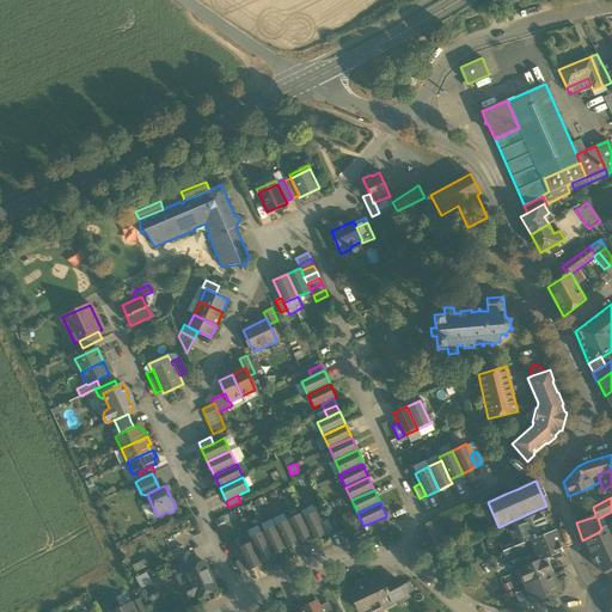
[(316,512),(303,518),(312,537),(313,540),(326,534),(320,521),(316,512)]
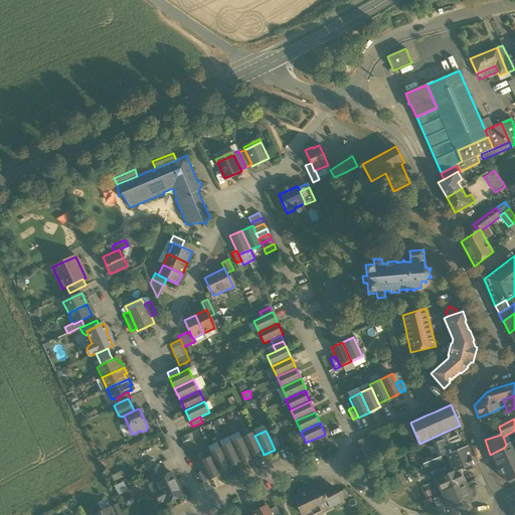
[(435,440),(442,457),(447,455),(463,448),(456,431),(435,440)]
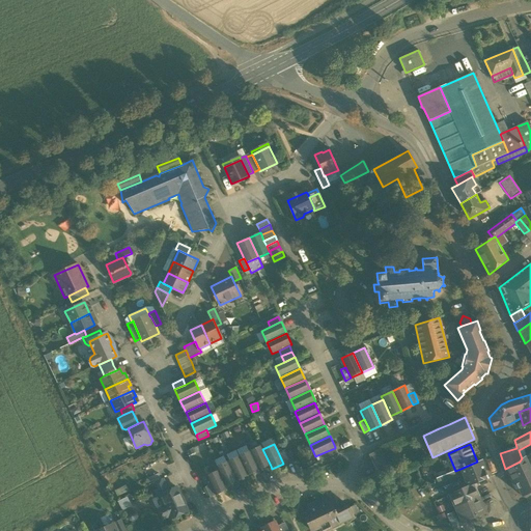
[(261,445),(250,450),(259,471),(271,466),(262,449),(261,445)]
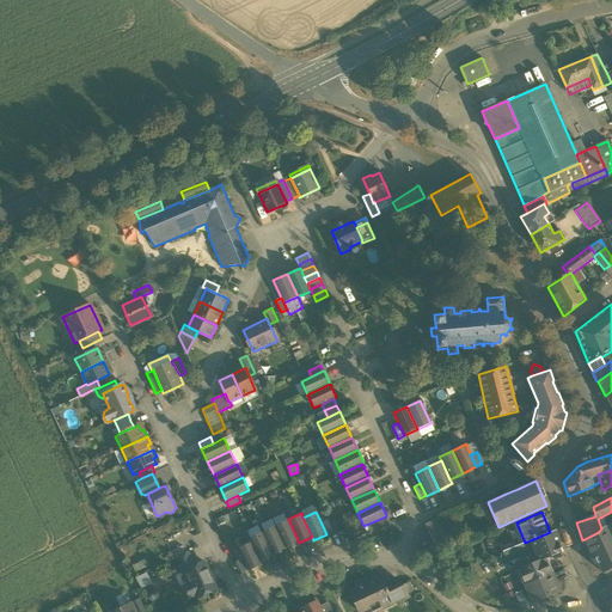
[(366,525),(369,531),(377,528),(389,522),(386,516),(374,521),(366,525)]
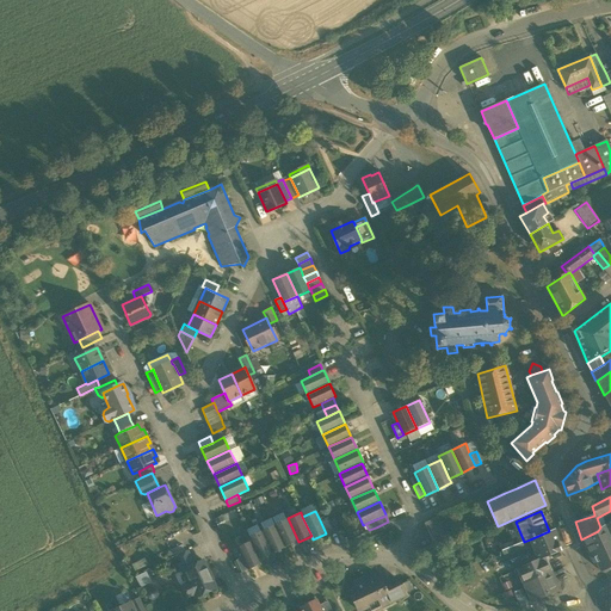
[(288,518),(275,525),(285,548),(298,542),(288,518)]
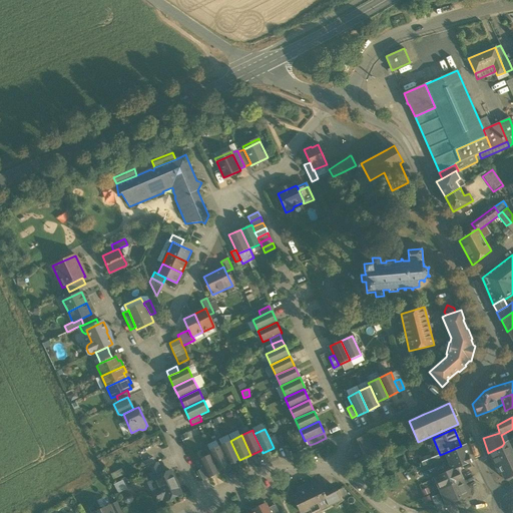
[(269,437),(274,448),(279,445),(275,435),(269,437)]
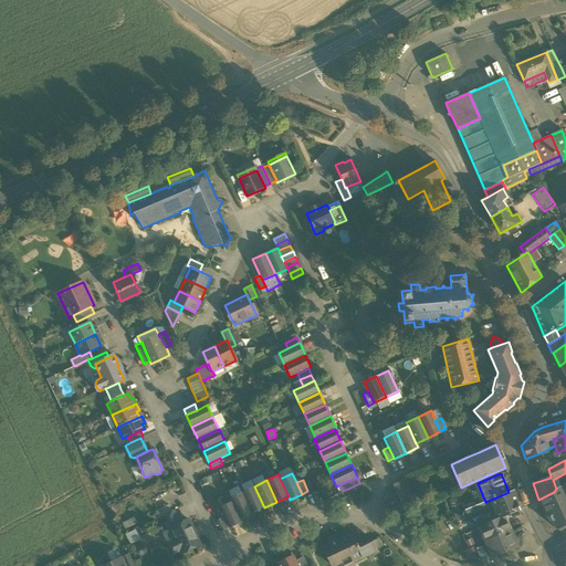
[(394,485),(406,514),(418,509),(406,480),(394,485)]
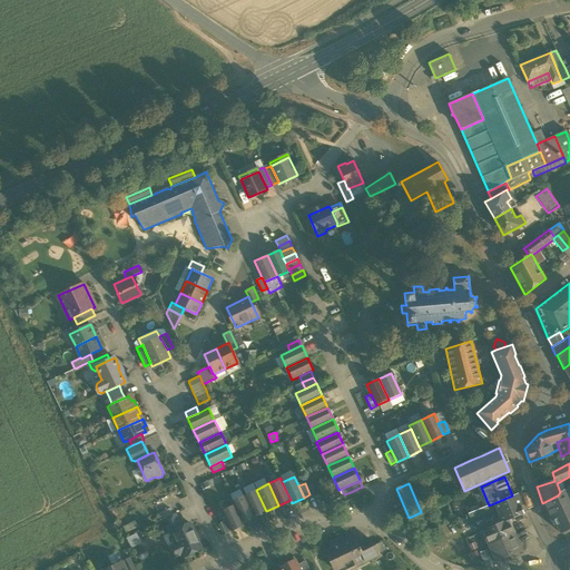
[(558,495),(556,497),(557,498),(569,491),(569,485),(560,492),(558,495)]
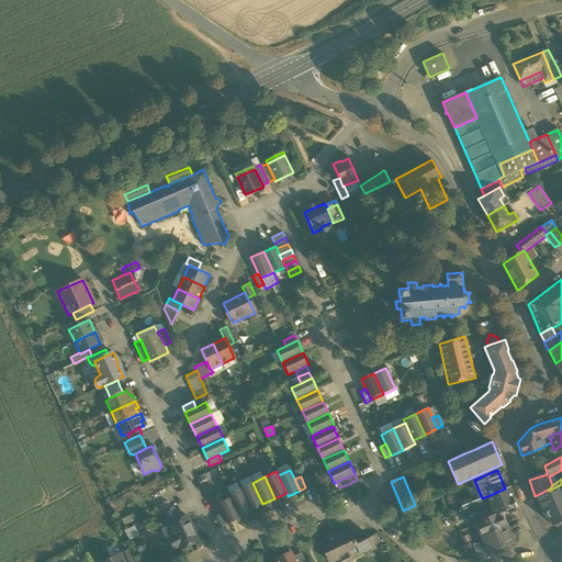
[(471,481),(478,499),(482,498),(474,480),(471,481)]
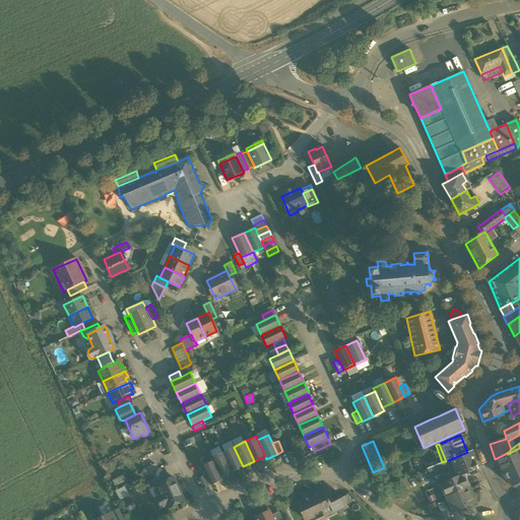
[(234,447),(222,452),(232,471),(243,466),(234,447)]
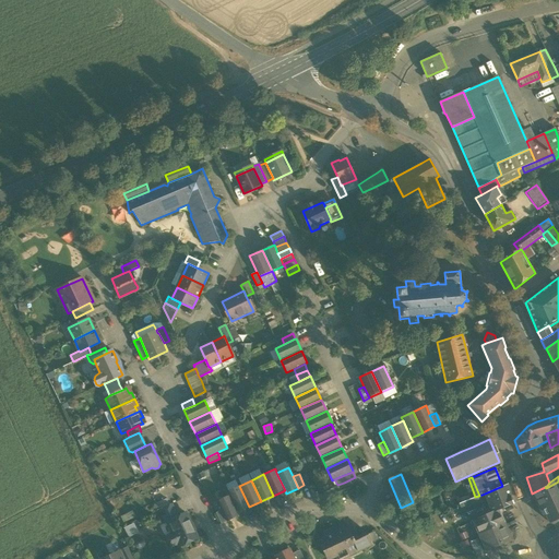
[(558,482),(546,488),(545,487),(532,494),(539,509),(540,511),(543,515),(546,514),(548,520),(550,523),(558,519),(558,482)]
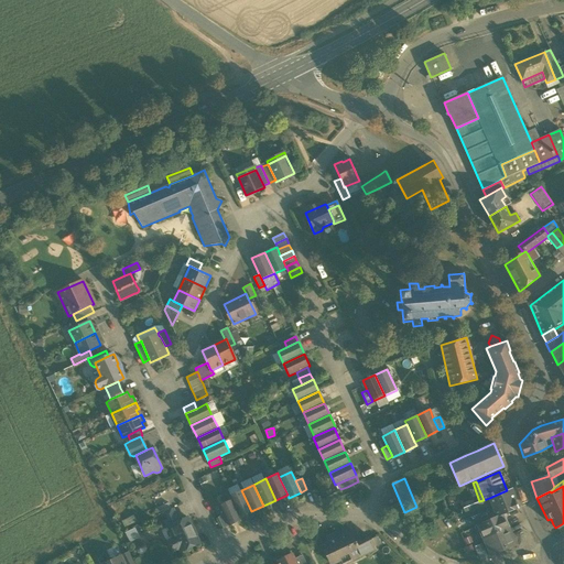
[(507,490),(489,498),(490,502),(495,511),(497,517),(502,514),(509,512),(510,516),(517,513),(518,513),(516,509),(518,508),(511,488),(507,490)]
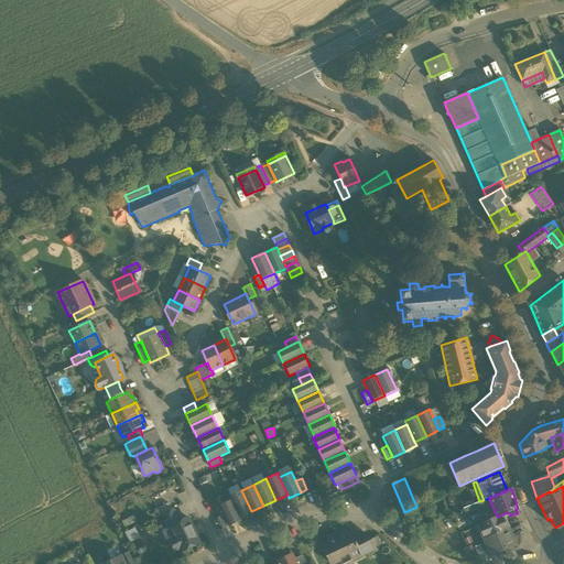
[(229,496),(231,499),(239,517),(251,511),(241,490),(229,496)]
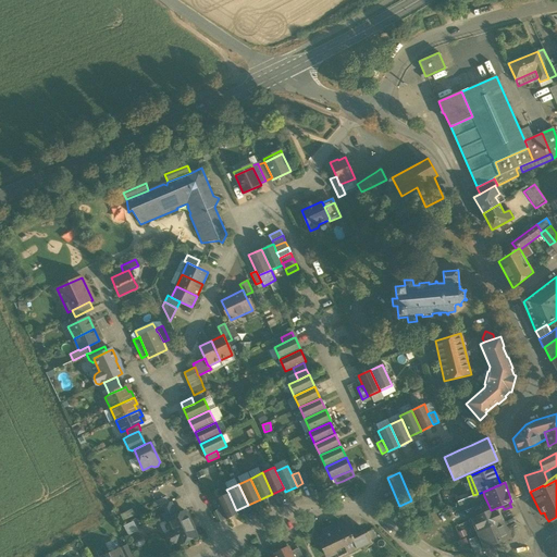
[(482,500),(484,496),(483,492),(478,494),(473,495),(465,499),(469,508),(479,504),(482,500)]
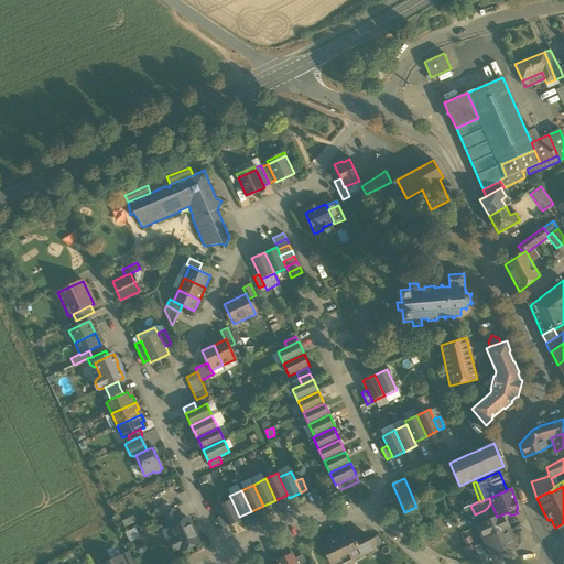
[(241,520),(239,517),(231,499),(219,506),(224,514),(229,525),(229,527),(241,520)]
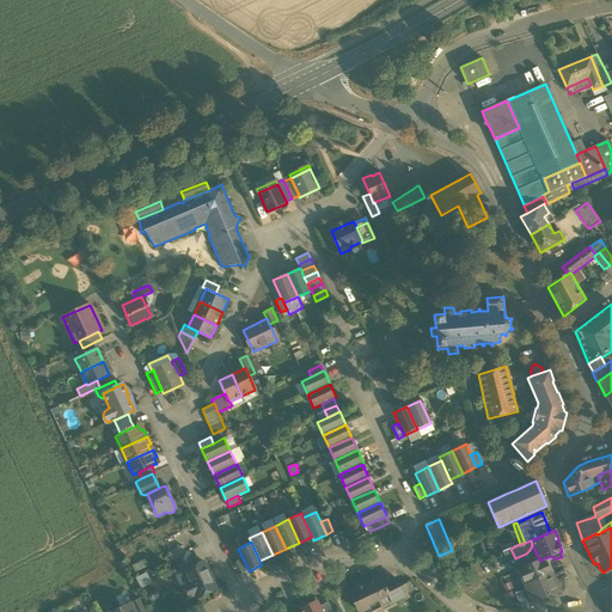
[(171,551),(175,558),(185,552),(183,546),(171,551)]
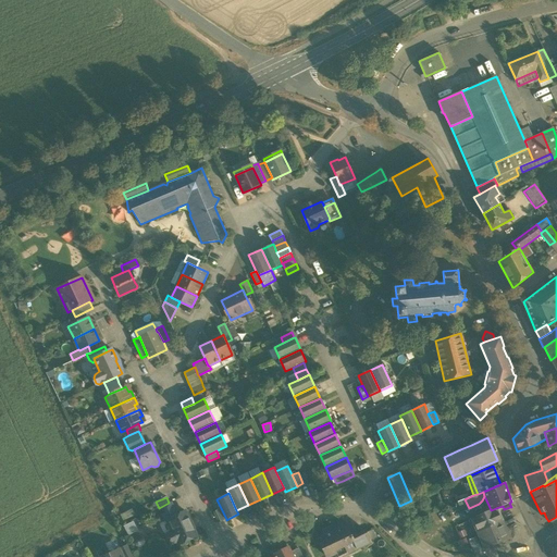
[(457,502),(461,511),(469,508),(465,499),(457,502)]
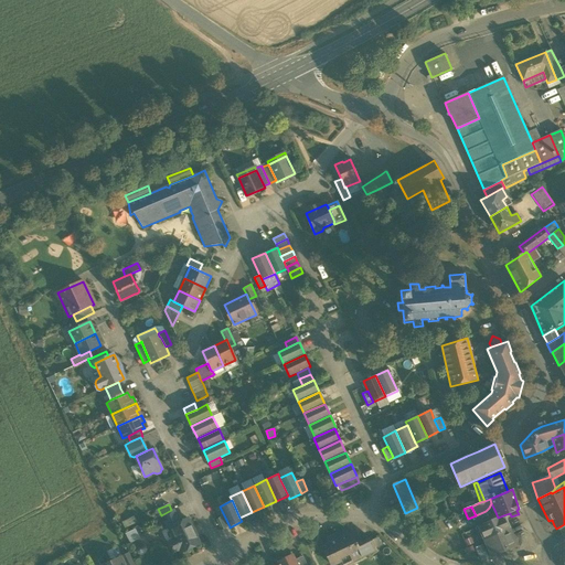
[(160,515),(167,529),(171,526),(180,522),(173,509),(171,510),(161,515),(160,515)]
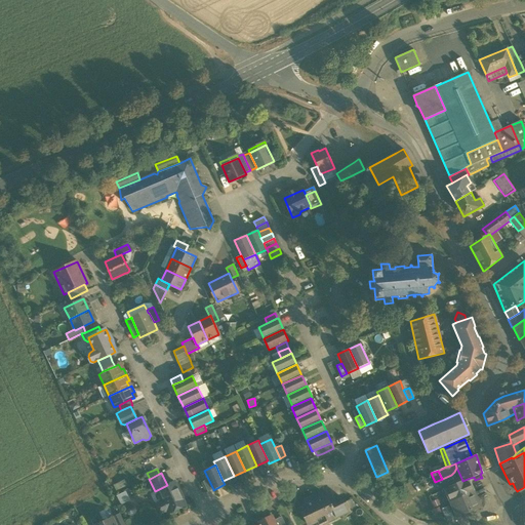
[(203,481),(208,492),(213,489),(208,479),(203,481)]
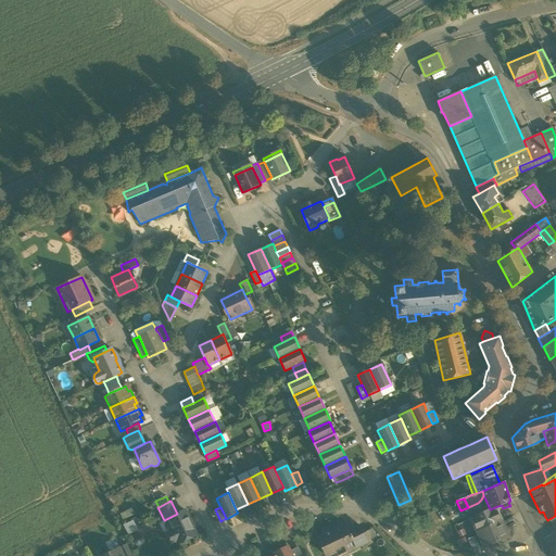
[(471,518),(477,531),(502,520),(496,509),(495,507),(490,509),(490,510),(487,512),(471,518)]
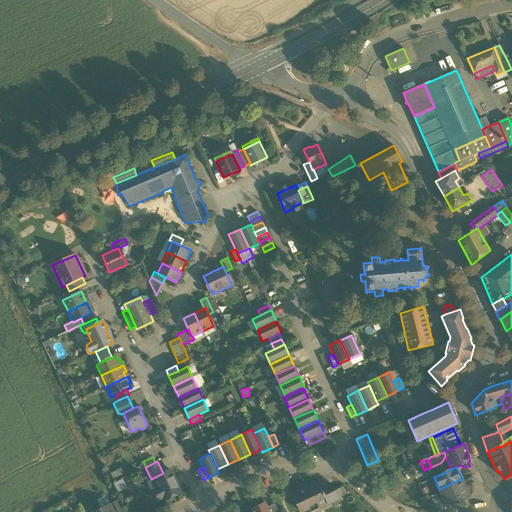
[(153,491),(157,500),(164,497),(165,500),(181,493),(170,470),(163,473),(155,477),(160,488),(153,491)]
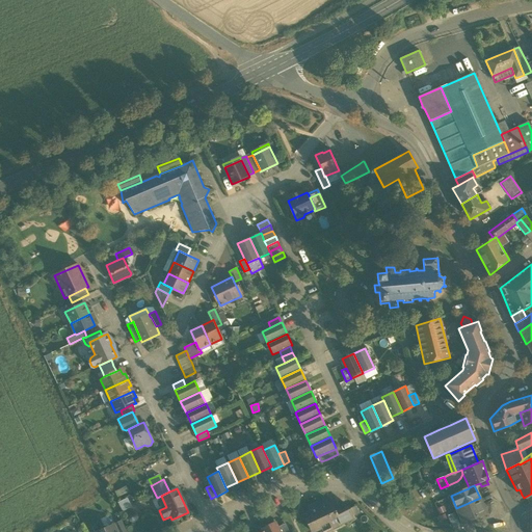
[(456,508),(462,524),(486,513),(480,498),(456,508)]
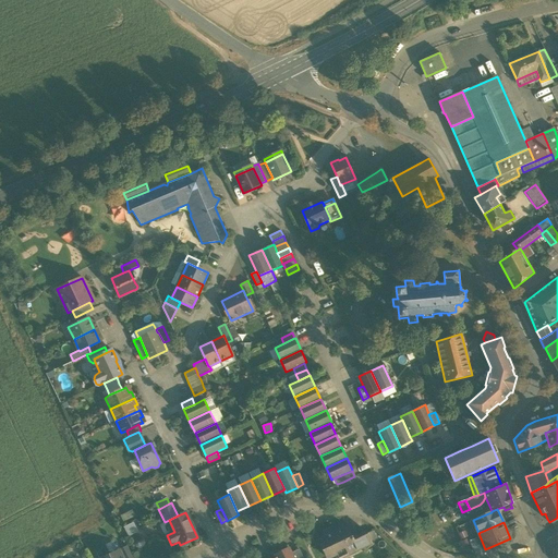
[(319,542),(327,557),(328,557),(337,554),(336,552),(344,547),(349,555),(358,550),(352,538),(347,526),(340,530),(338,524),(330,529),(331,532),(324,535),(326,538),(319,542)]
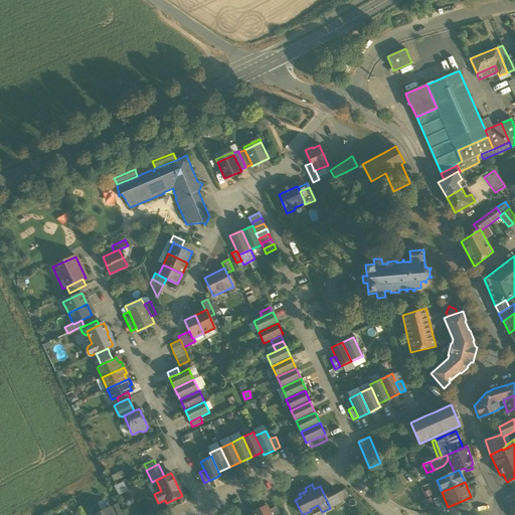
[(345,490),(339,492),(342,500),(348,497),(345,490)]
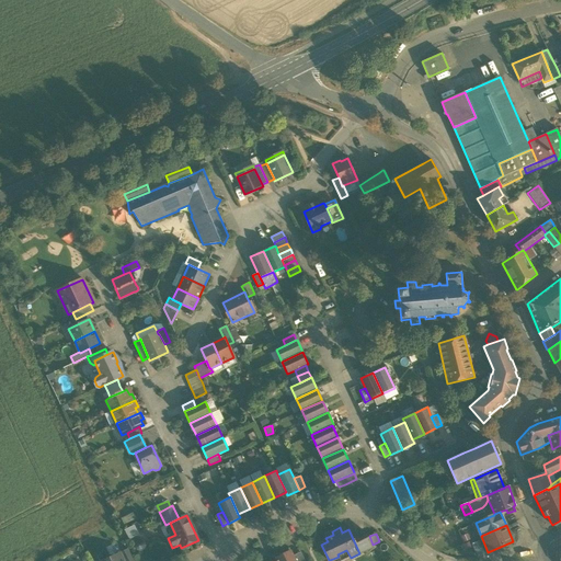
[(354,541),(359,553),(374,546),(373,545),(369,536),(368,535),(354,541)]
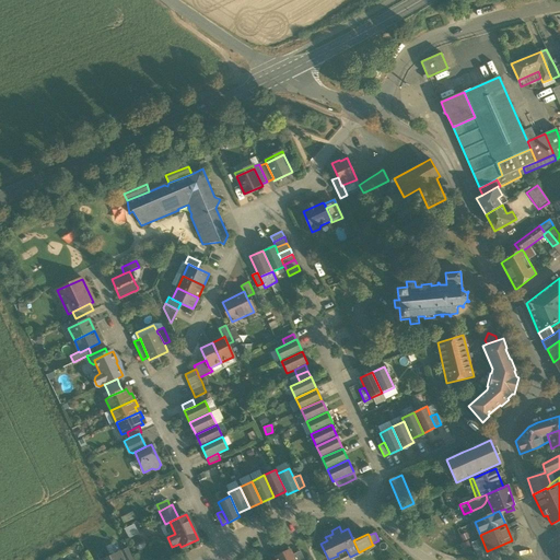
[(485,553),(479,539),(470,543),(476,557),(485,553)]
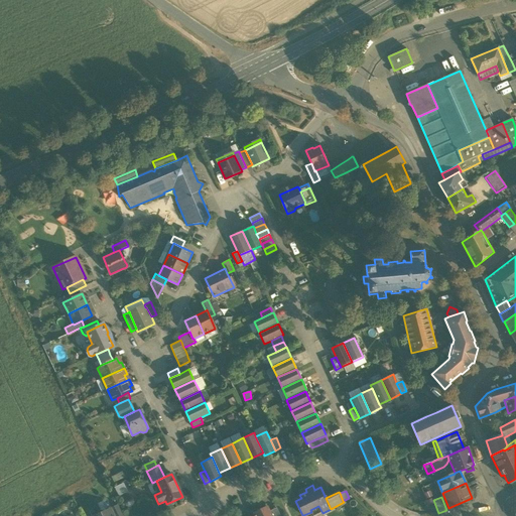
[(433,504),(431,499),(424,502),(426,507),(433,504)]
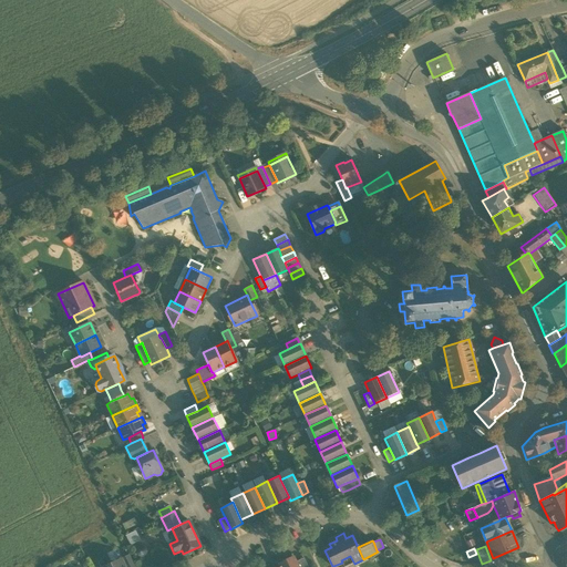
[(122,558),(125,566),(135,566),(130,555),(122,558)]
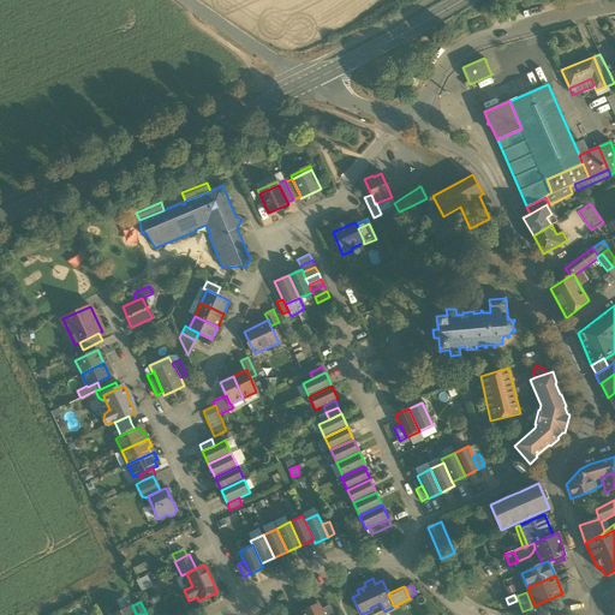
[(304,611),(305,614),(323,614),(321,609),(318,604),(304,611)]
